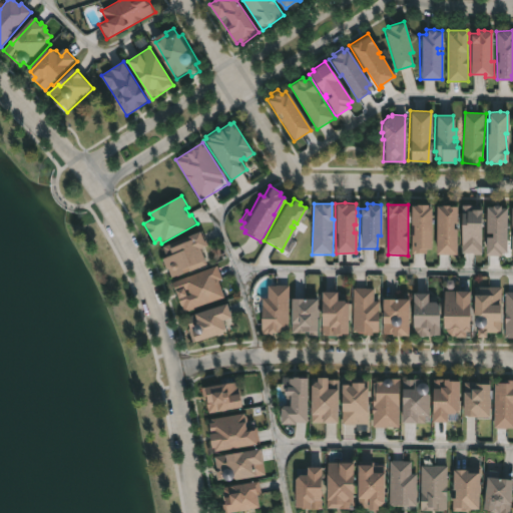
[(427,204),(427,207),(431,207),(431,248),(425,248),(425,253),(412,252),(412,245),(410,245),(410,205),(427,204)]
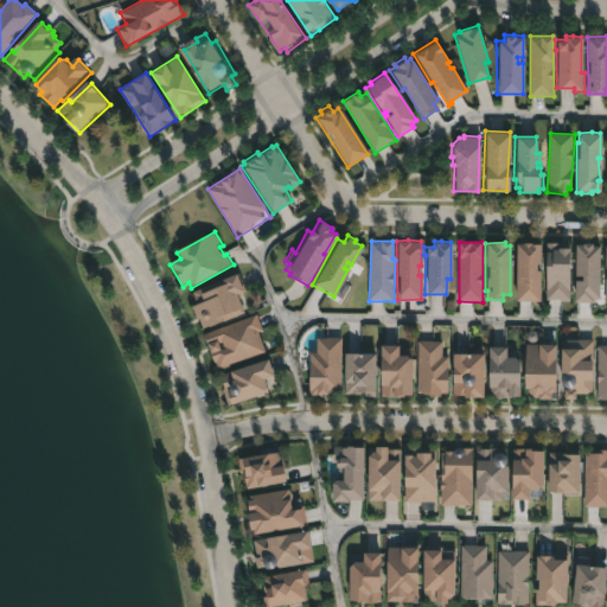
[(590,242),(590,246),(600,246),(598,300),(593,300),(593,304),(573,304),(574,280),(580,280),(580,275),(574,275),(575,243),(590,242)]
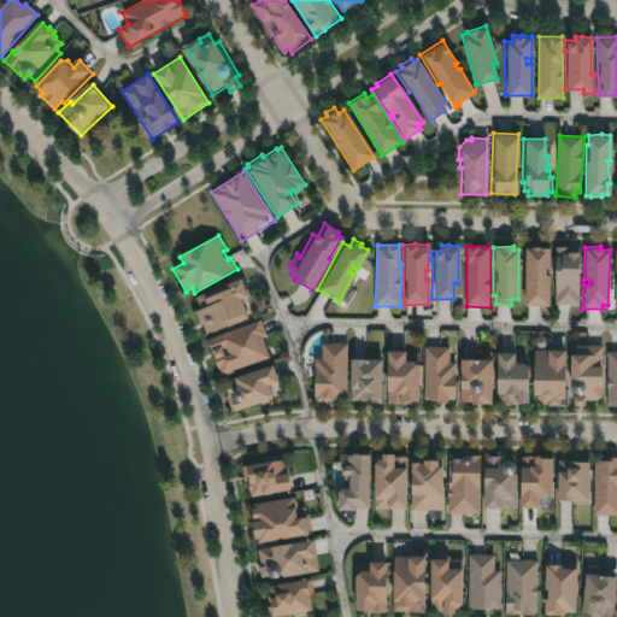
[(540,247),(548,248),(548,268),(545,268),(545,276),(550,276),(548,306),(523,306),(524,247),(540,247)]
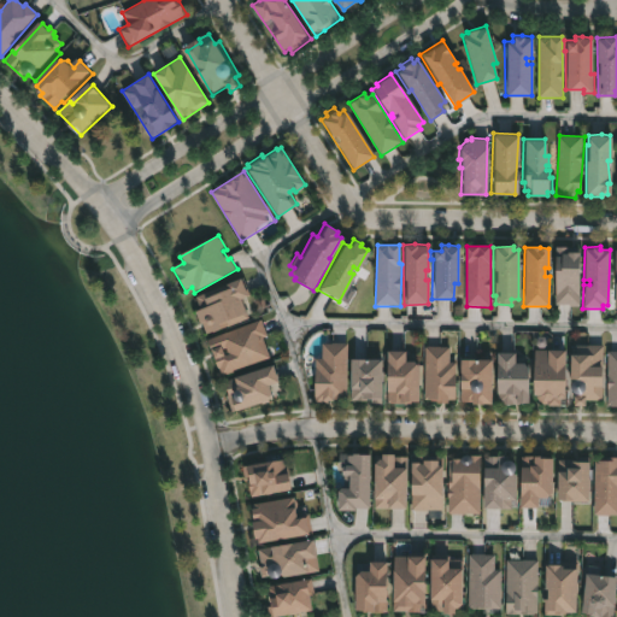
[(566,247),(566,252),(579,252),(581,306),(556,305),(554,256),(556,256),(556,247),(566,247)]
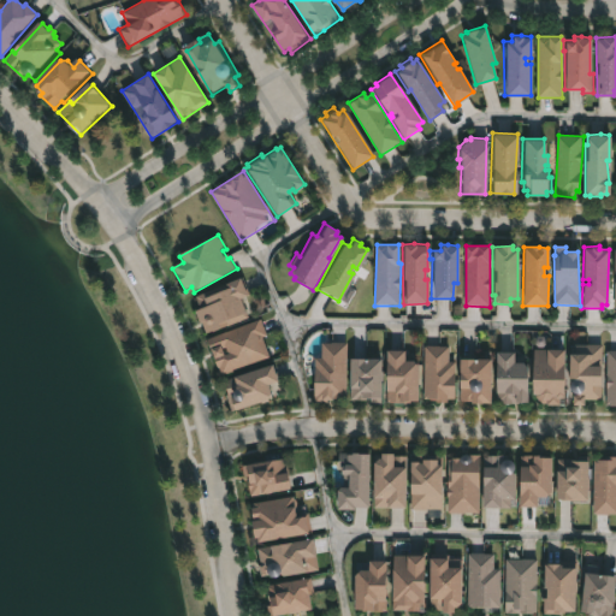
[(252,297),(243,300),(250,318),(208,335),(203,324),(201,325),(196,312),(202,309),(197,297),(244,279),(252,297)]
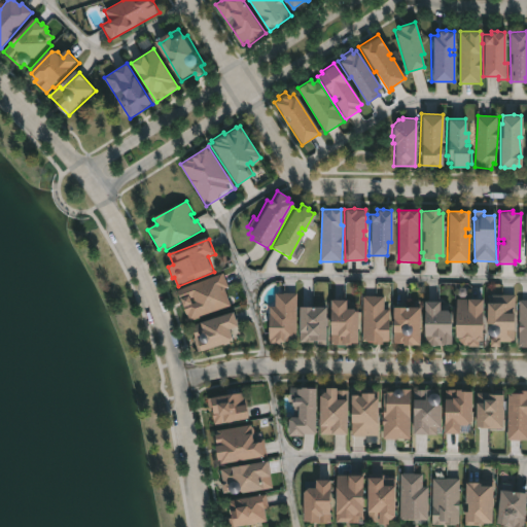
[(232,307),(189,322),(177,290),(223,273),(229,286),(224,288),(232,307)]
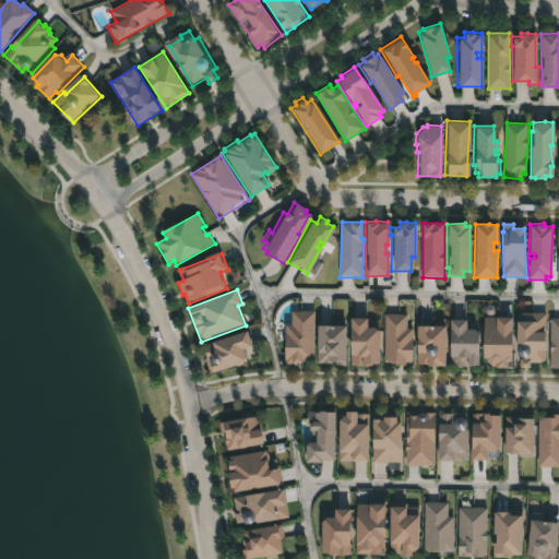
[(316,311),(313,360),(311,360),(311,363),(299,363),(299,365),(286,365),(286,360),(284,360),(286,325),(293,325),(293,311),(301,312),(301,310),(316,311)]
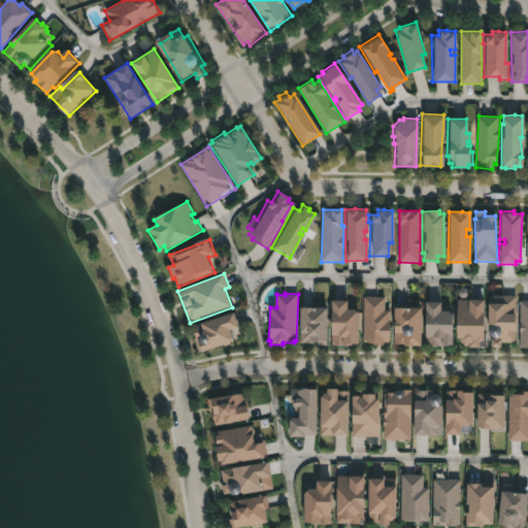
[(517,296),(517,343),(501,343),(501,348),(490,347),(491,337),(487,337),(488,304),(493,304),(493,296),(517,296)]
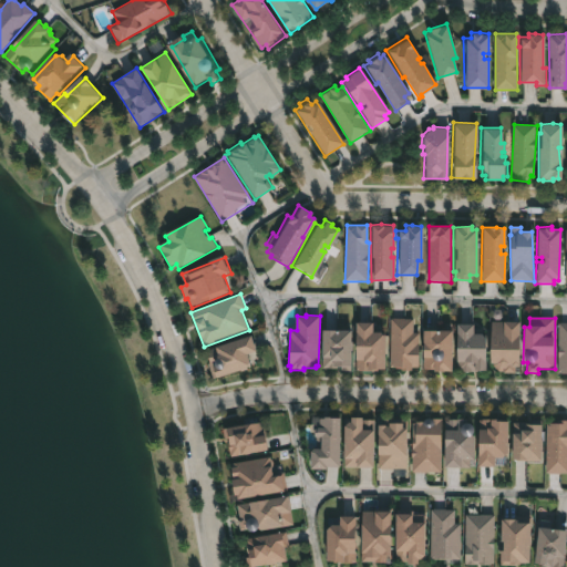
[(414,319),(414,332),(420,332),(420,367),(390,368),(391,319),(414,319)]
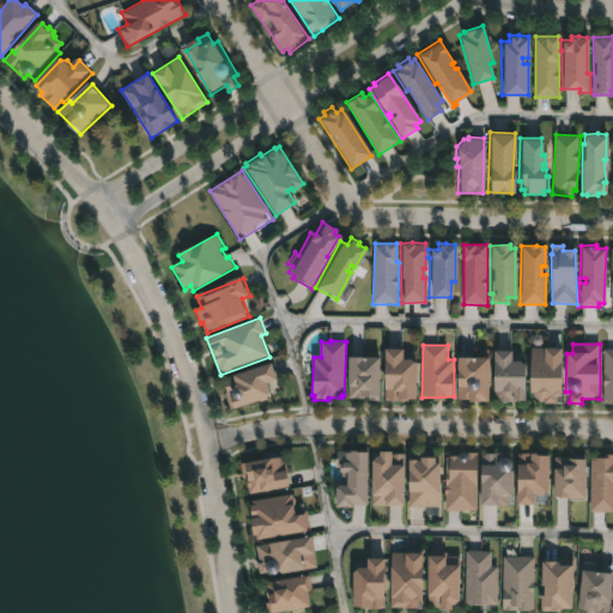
[(612,349),(612,402),(602,402),(604,349),(612,349)]
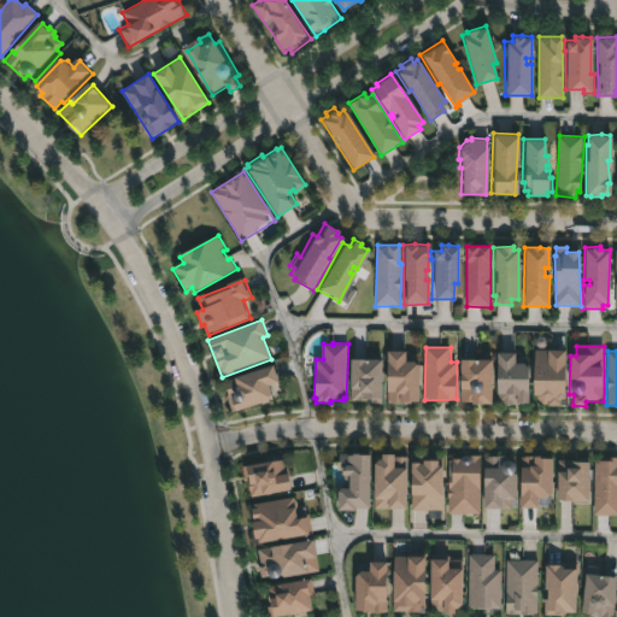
[(422,369),(421,404),(391,404),(392,394),(388,394),(389,352),(407,353),(407,363),(416,363),(416,368),(422,369)]
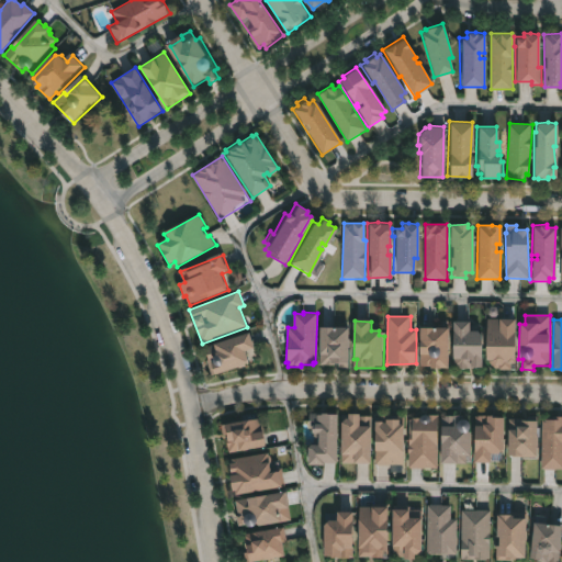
[(517,321),(517,366),(512,364),(512,371),(499,371),(495,369),(489,361),(489,321),(517,321)]
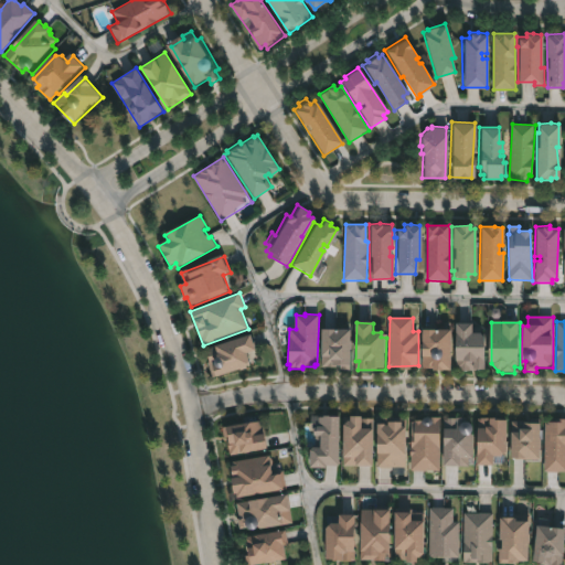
[(473,324),(473,334),(482,334),(486,339),(486,371),(464,373),(457,369),(458,324),(473,324)]
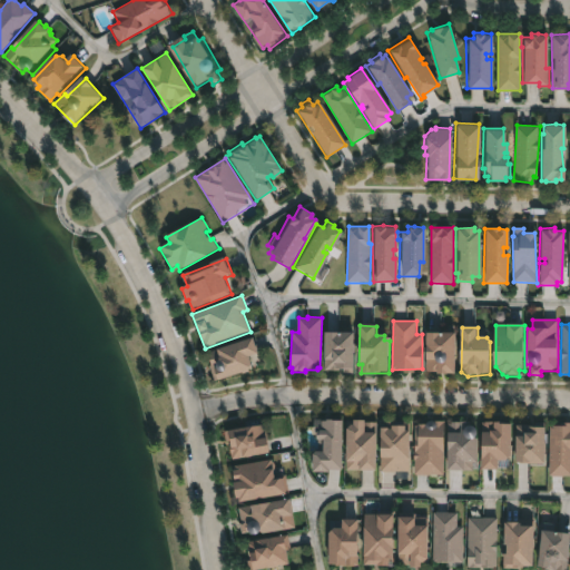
[(355,370),(355,376),(345,376),(345,373),(326,372),(326,361),(325,361),(325,333),(355,334),(354,370),(355,370)]
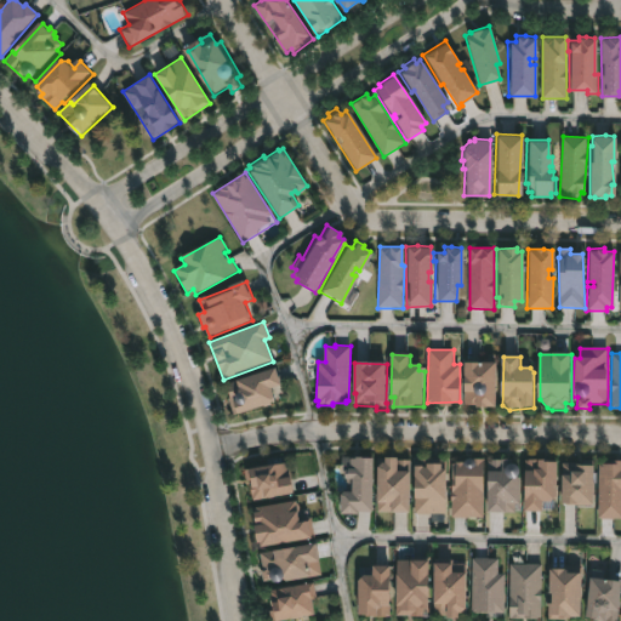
[(497,364),(496,409),(477,409),(465,405),(466,363),(497,364)]
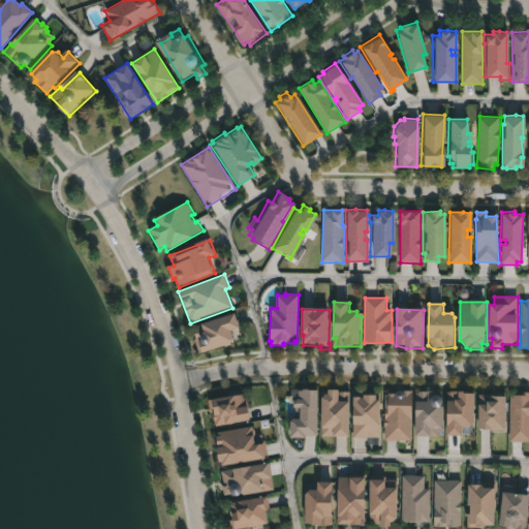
[(231,332),(234,339),(237,339),(239,345),(203,354),(195,329),(203,327),(201,324),(236,314),(241,330),(231,332)]
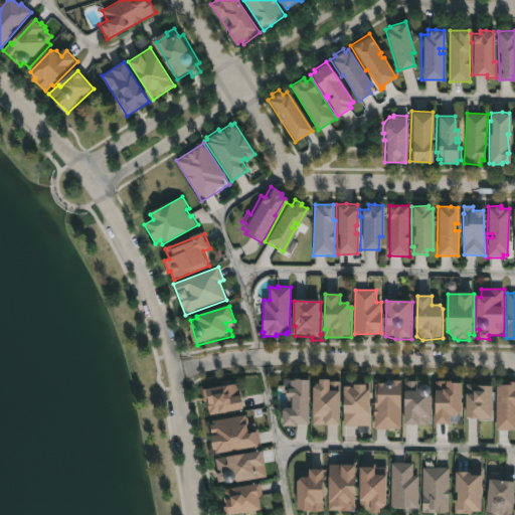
[(358,379),(358,381),(370,381),(370,426),(344,426),(345,386),(348,386),(348,379),(358,379)]
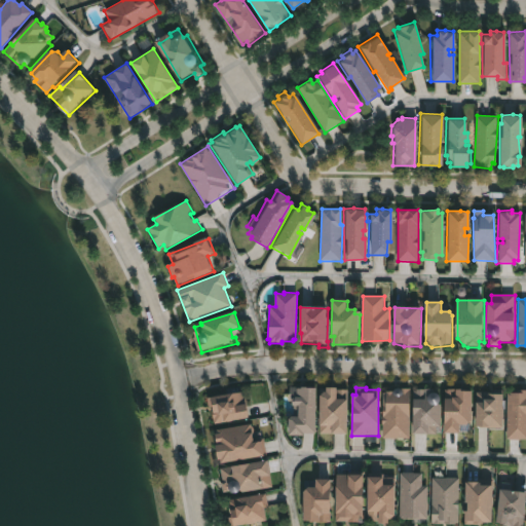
[(316,388),(316,435),(304,434),(304,437),(290,437),(290,417),(297,417),(297,407),(293,407),(294,388),(316,388)]
